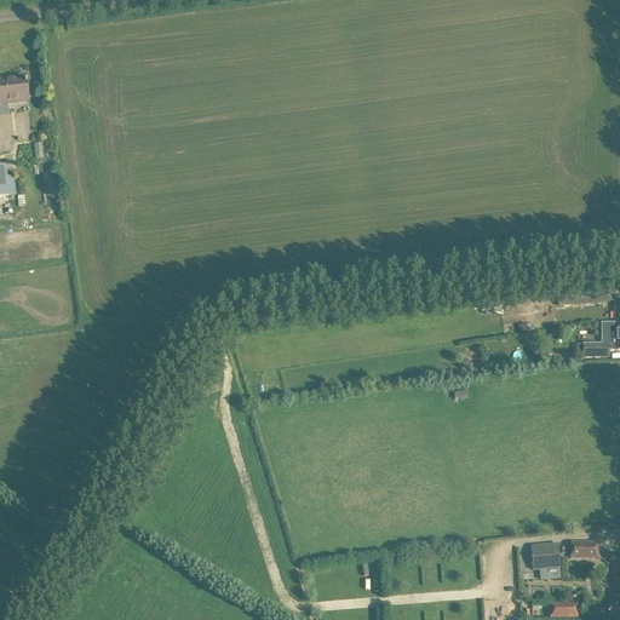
[(0,104),(28,102),(27,85),(27,81),(26,81),(26,76),(13,78),(15,80),(0,81),(0,104)]
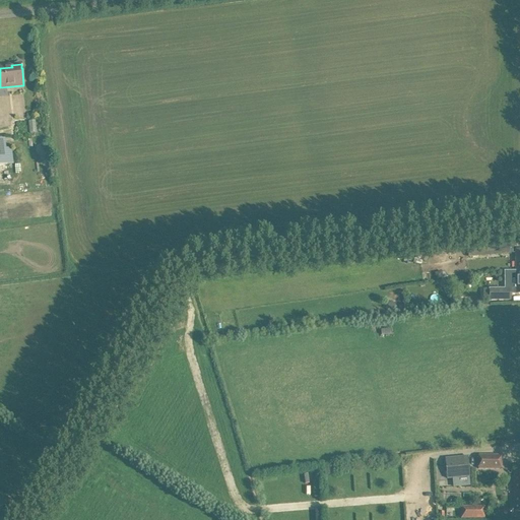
[(510,243),(467,246),(467,247),(468,257),(511,254),(510,243)]
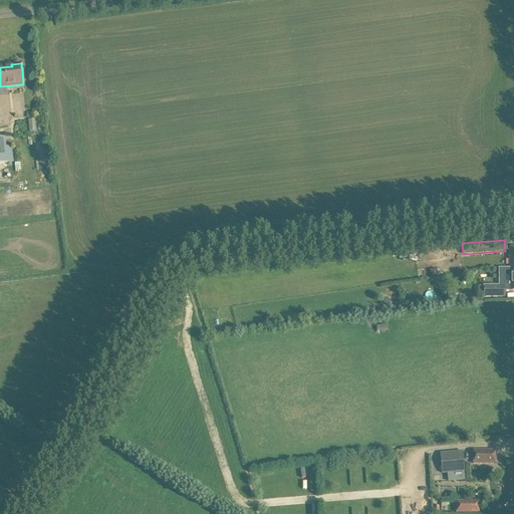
[(422,260),(427,249),(420,246),(415,257),(422,260)]
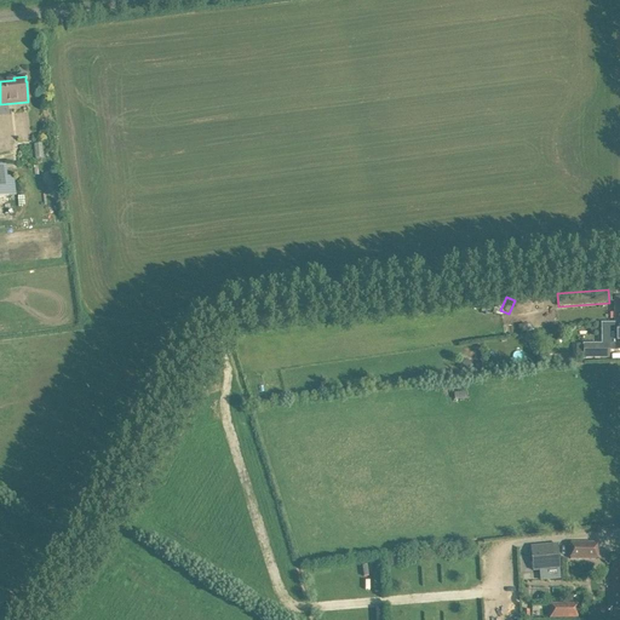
[(492,311),(491,303),(481,304),(482,313),(492,311)]
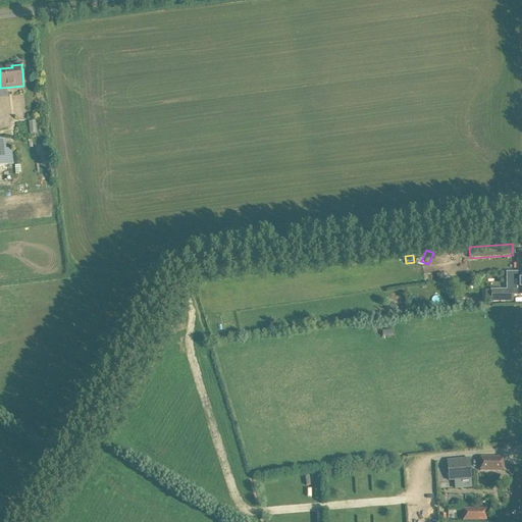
[(448,278),(447,273),(444,274),(442,272),(436,274),(437,281),(445,279),(448,278)]
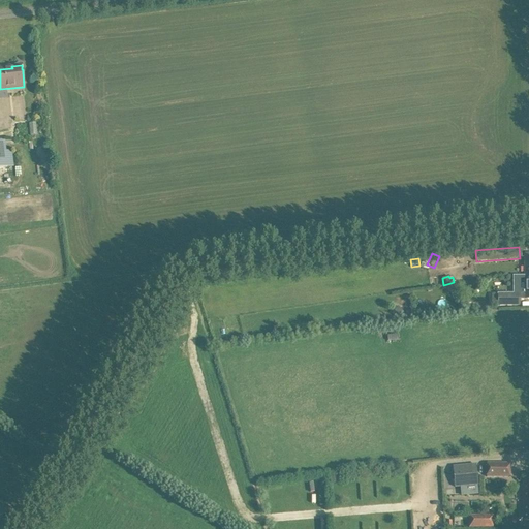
[(528,276),(525,277),(514,277),(514,292),(519,292),(520,299),(525,299),(528,299),(528,276)]
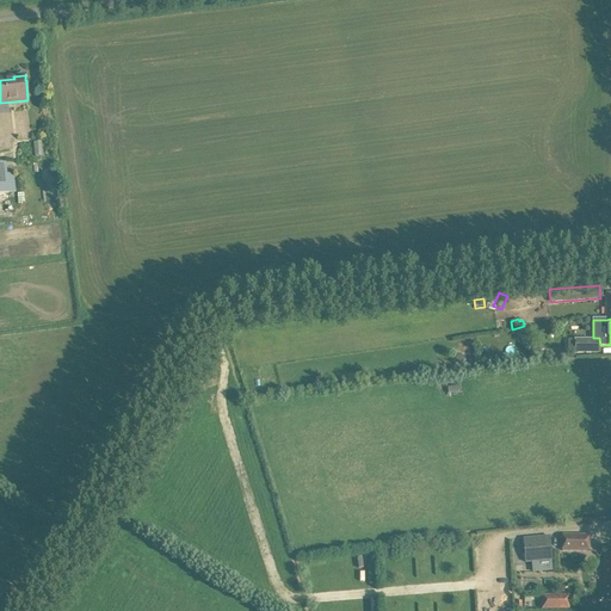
[(575,353),(600,353),(599,338),(593,338),(586,339),(574,339),(574,340),(568,340),(568,349),(575,349),(575,353)]
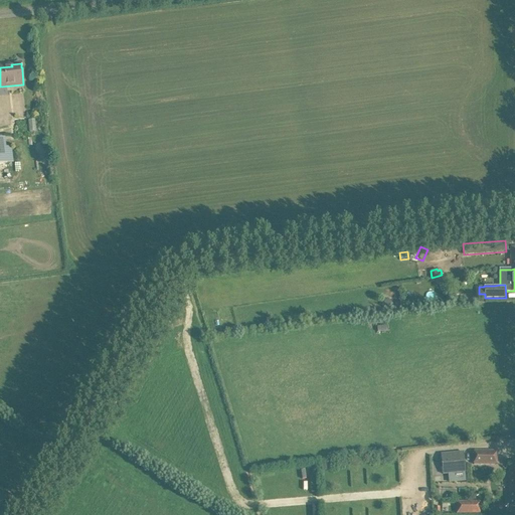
[(386,310),(392,302),(387,298),(381,305),(386,310)]
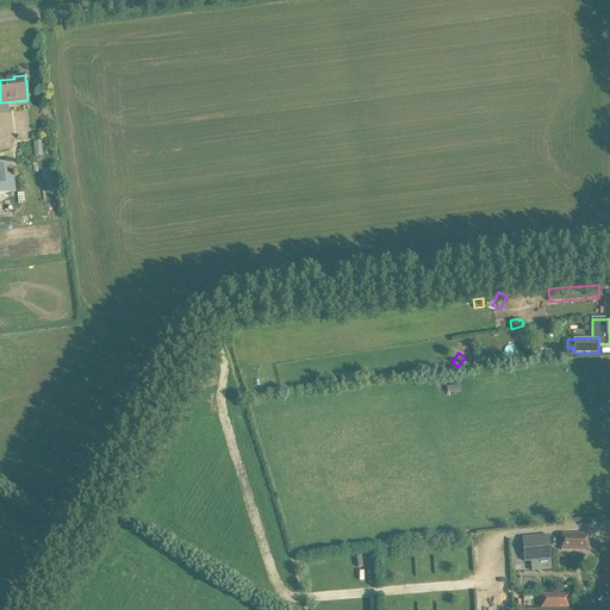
[(587,534),(561,534),(561,549),(587,551),(587,534)]
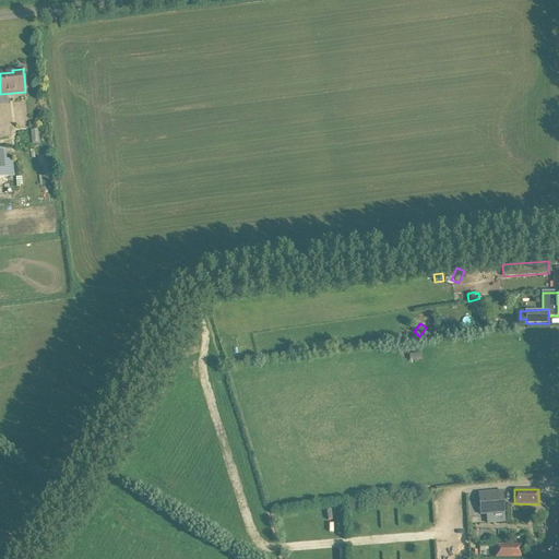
[(502,491),(479,494),(482,514),(503,512),(502,491)]
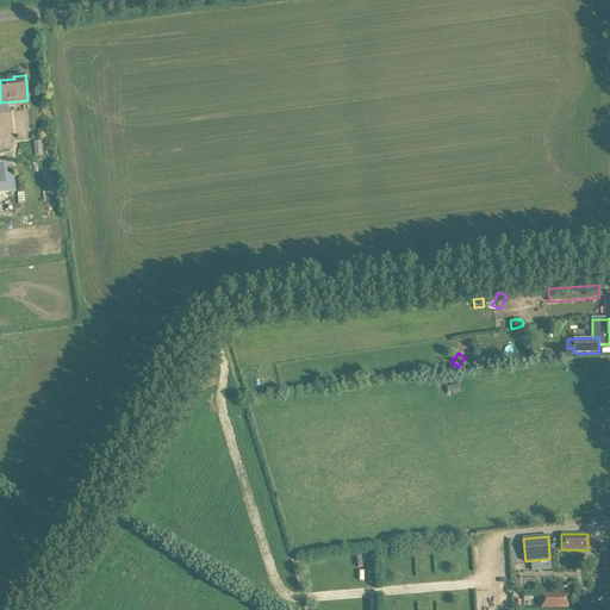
[(541,608),(559,608),(568,608),(568,595),(541,595),(541,608)]
